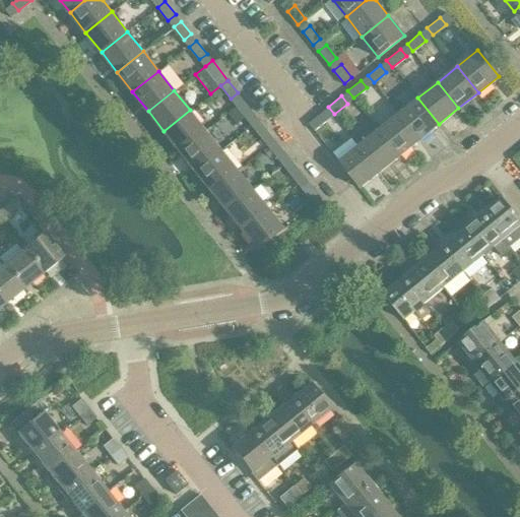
[(417,98),(398,114),(419,139),(439,124),(417,98)]
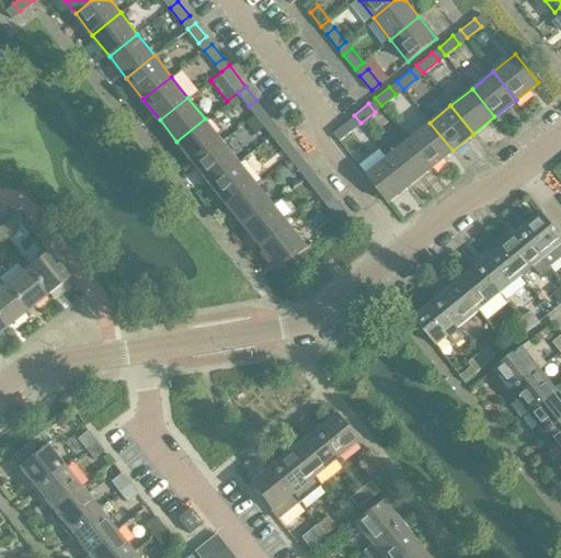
[(263,107),(254,114),(264,125),(266,128),(274,122),(263,107)]
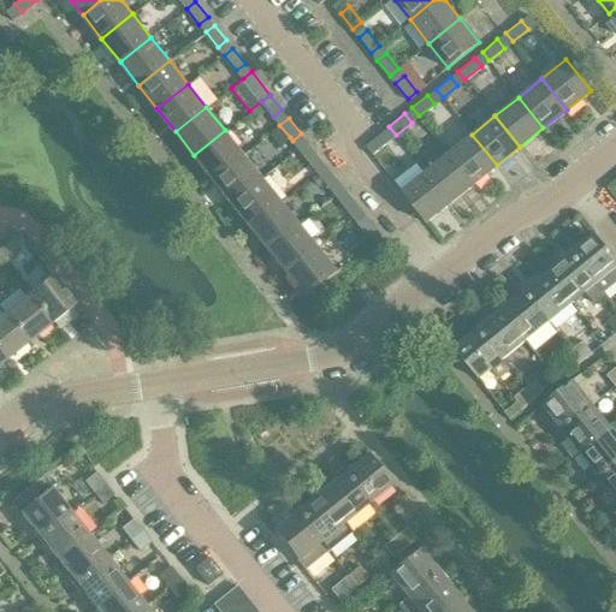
[(194,155),(213,178),(243,154),(225,130),(194,155)]
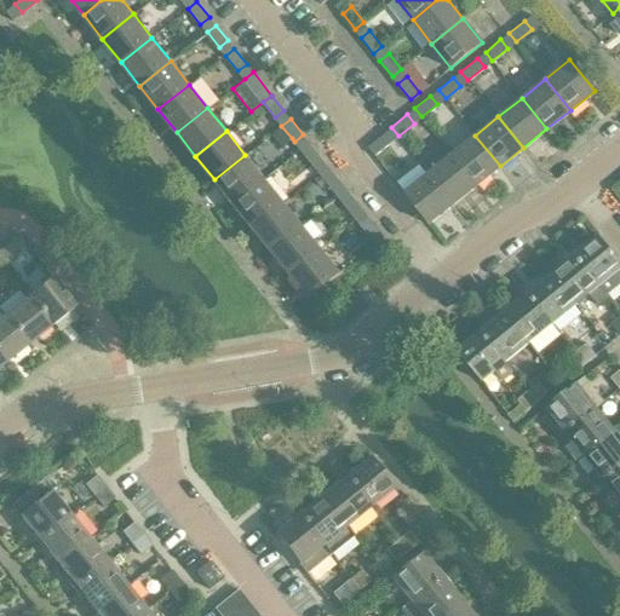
[(384,133),(368,145),(374,155),(390,142),(384,133)]
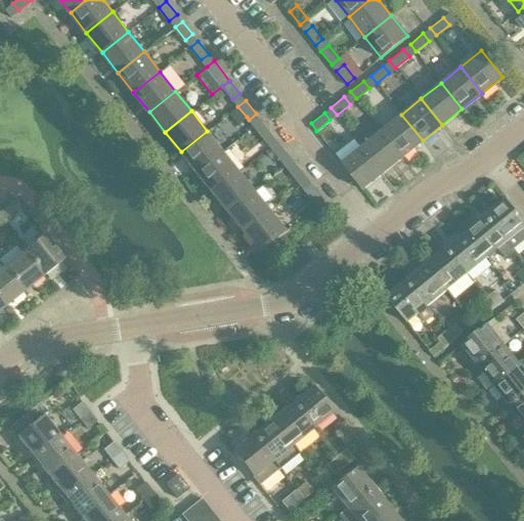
[(401,115),(382,130),(402,157),(423,140),(401,115)]
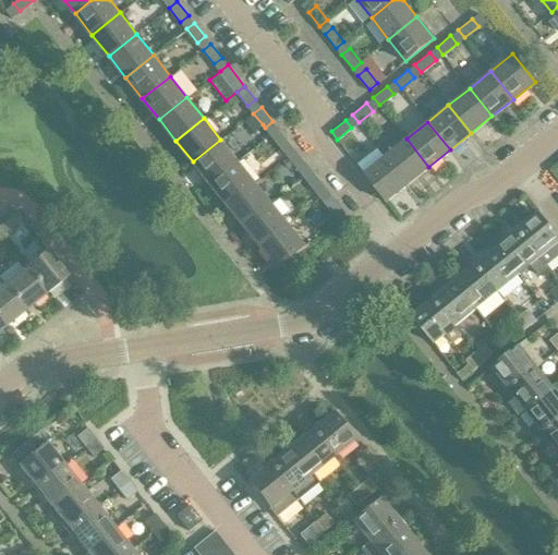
[(278,128),(270,134),(281,148),(289,142),(278,128)]
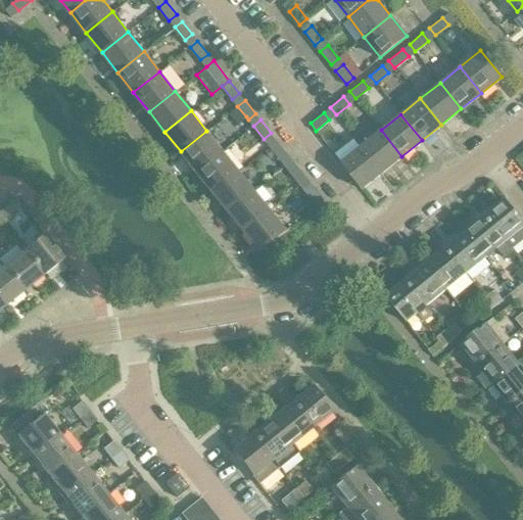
[(259,136),(252,127),(240,137),(247,146),(259,136)]
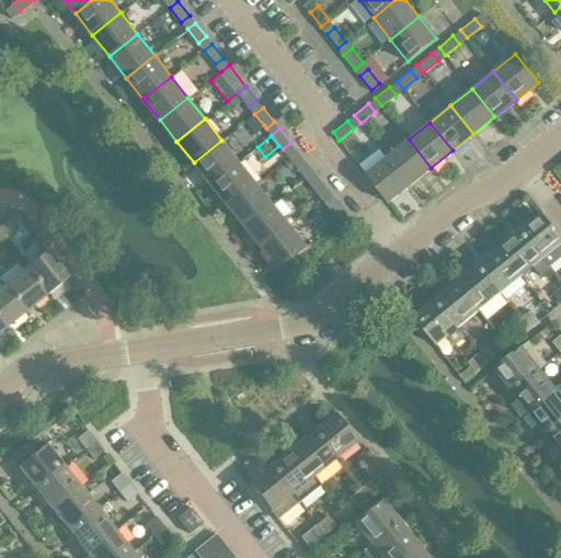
[(409,139),(388,157),(410,184),(431,168),(409,139)]
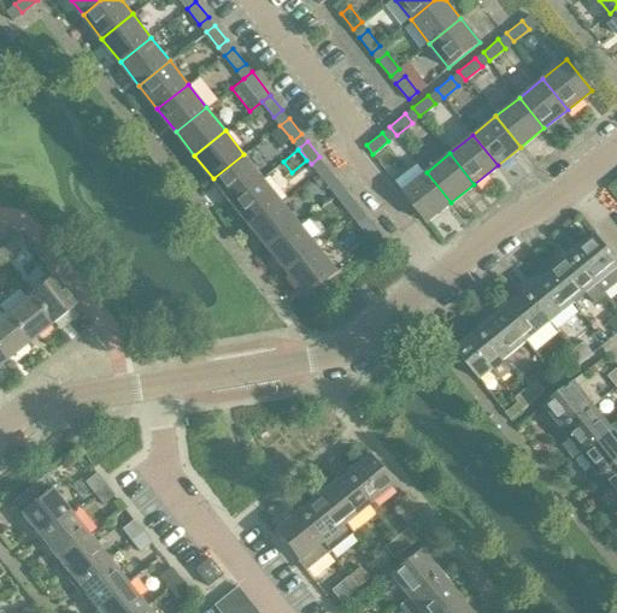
[(213,178),(231,202),(263,177),(244,154),(213,178)]
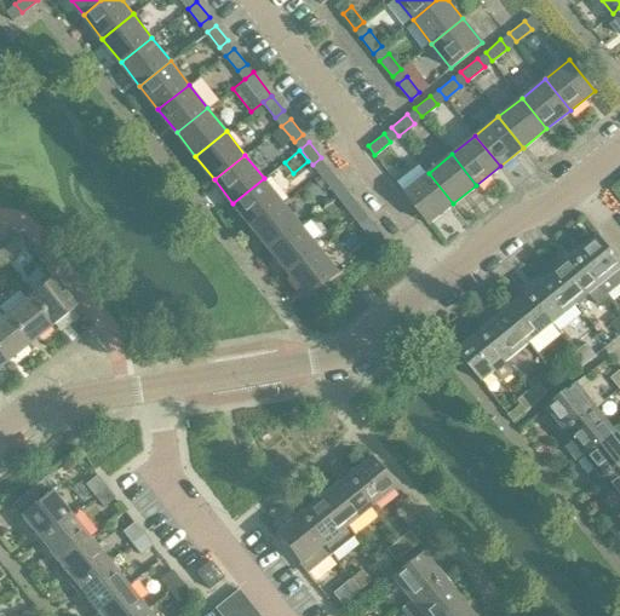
[(328,166),(319,173),(327,183),(332,188),(340,182),(328,166)]
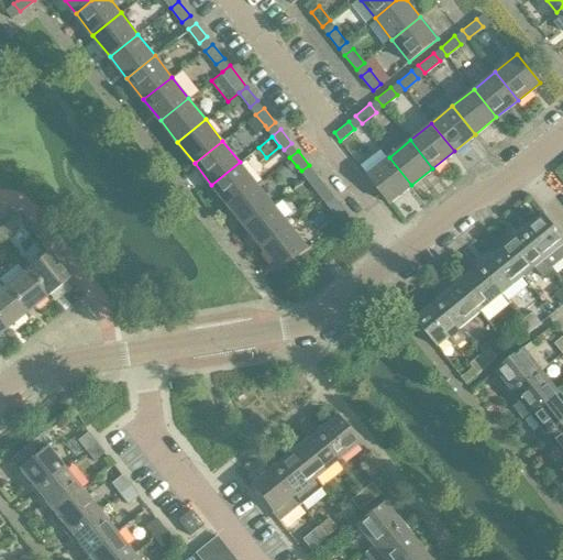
[(411,185),(389,157),(367,174),(389,202),(411,185)]
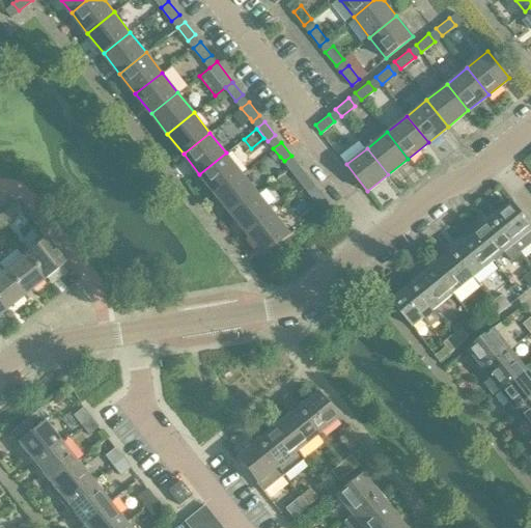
[(199,174),(216,194),(242,173),(226,153),(199,174)]
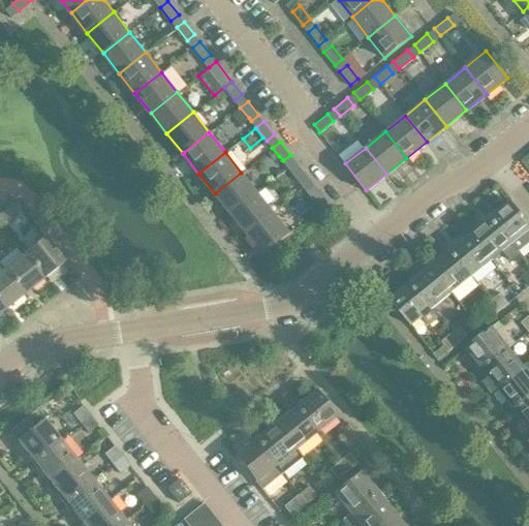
[(296,161),(288,167),(299,181),(306,175),(296,161)]
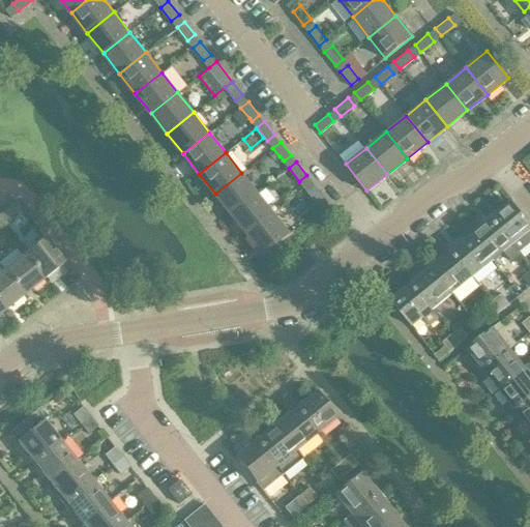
[(215,194),(231,213),(258,193),(241,173),(215,194)]
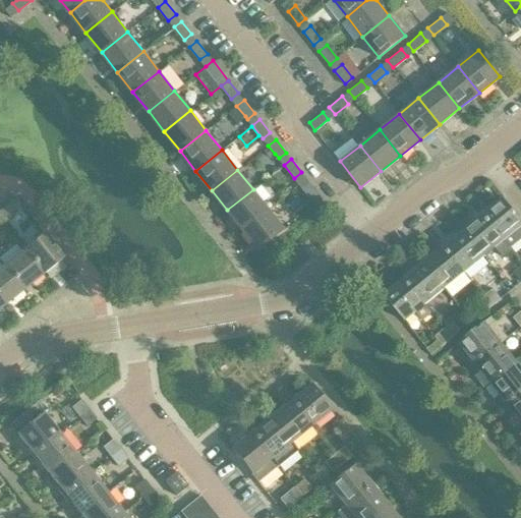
[(307,179),(299,184),(309,197),(317,191),(307,179)]
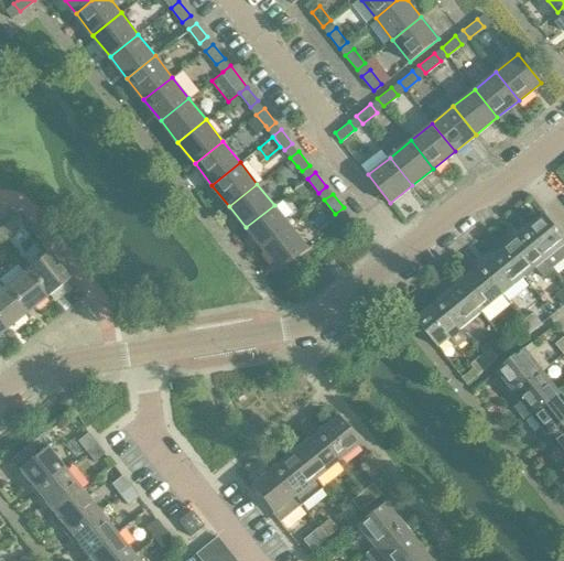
[(246,227),(263,249),(291,226),(274,205),(246,227)]
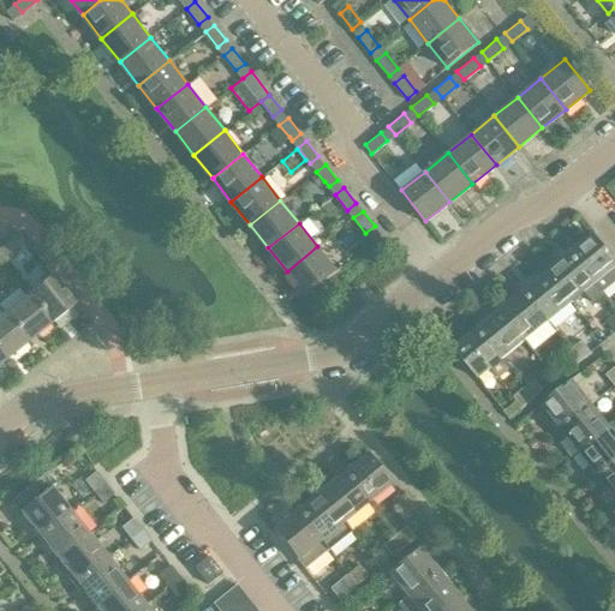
[(18,232),(3,244),(10,252),(25,240),(18,232)]
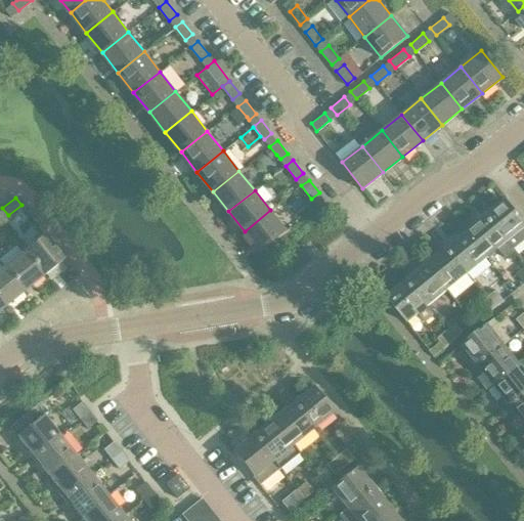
[(490,207),(483,212),(485,214),(513,248),(523,237),(523,219),(506,198),(492,209),(490,207)]
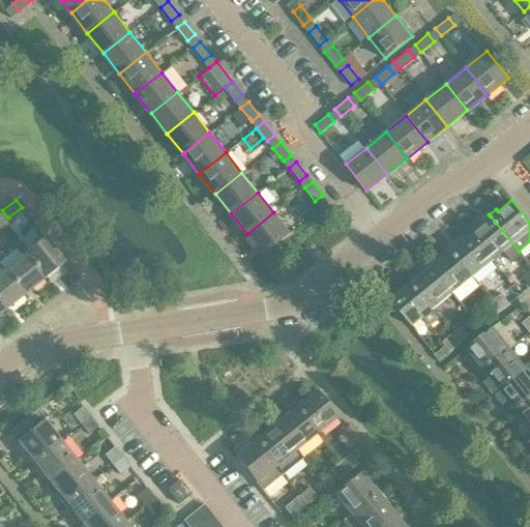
[(273,212),(247,234),(263,255),(290,233),(273,212)]
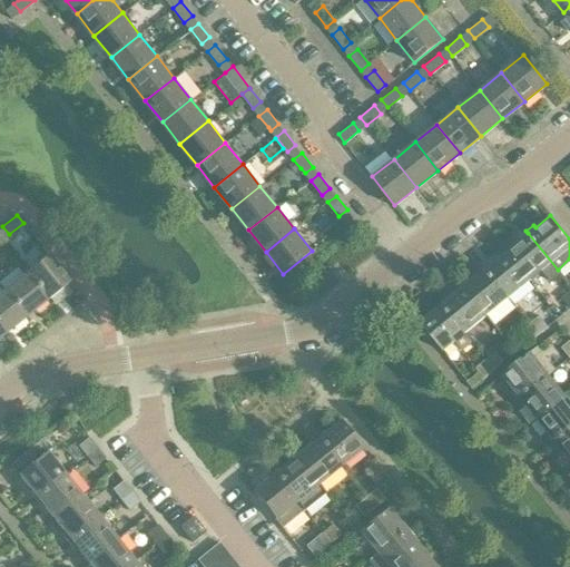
[(521,238),(507,251),(529,279),(541,270),(549,279),(559,271),(558,270),(528,233),(526,231),(519,236),(521,238)]
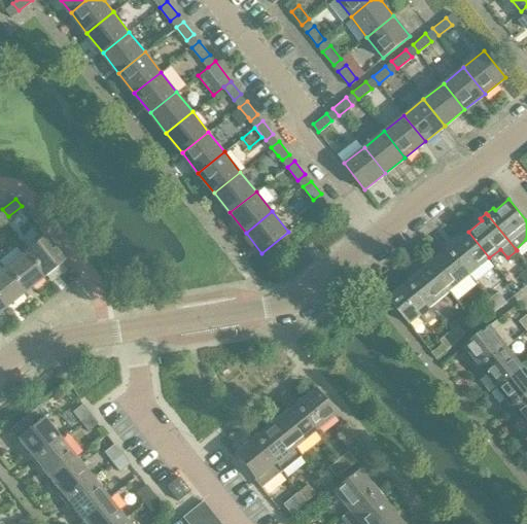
[(453,240),(447,245),(449,248),(469,274),(489,257),(468,232),(455,243),(453,240)]
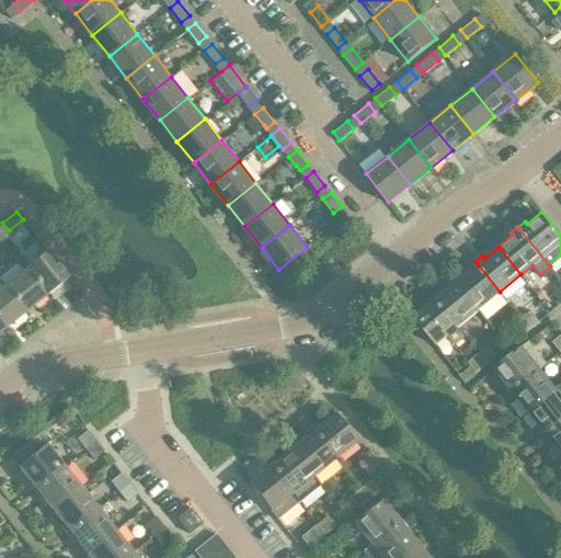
[(47,251),(25,268),(46,294),(68,277),(47,251)]
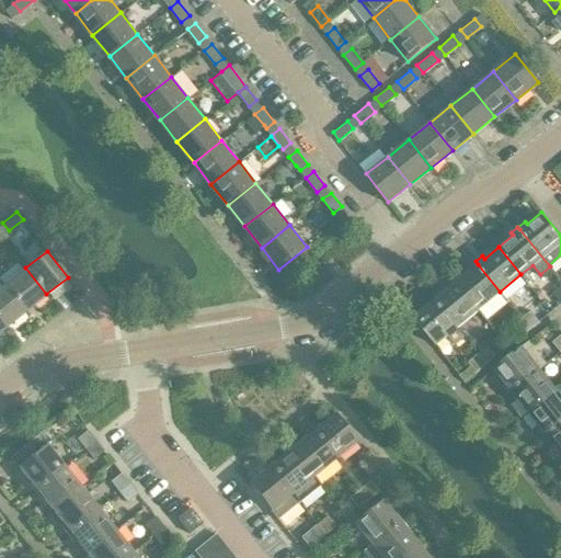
[(471,269),(456,281),(479,309),(500,292),(478,264),(476,261),(469,266),(471,269)]
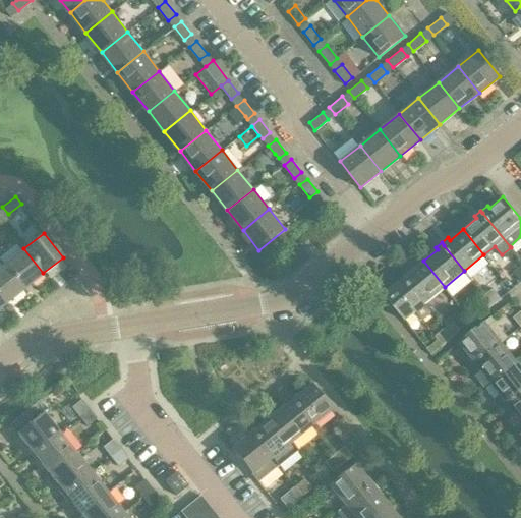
[(23,248),(4,265),(23,289),(43,273),(23,248)]
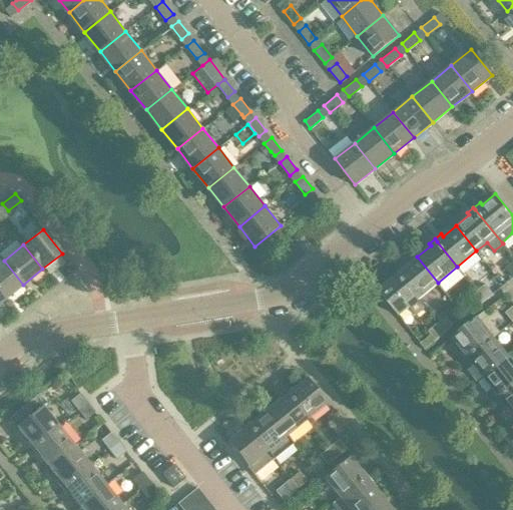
[(402,266),(396,271),(418,299),(438,283),(417,257),(404,268),(402,266)]
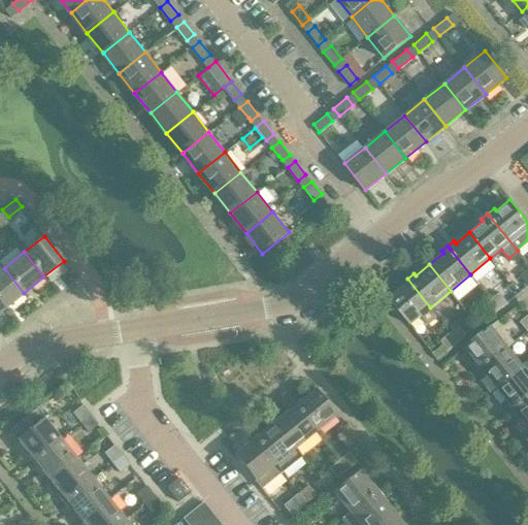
[(4,268),(0,270),(0,303),(4,308),(24,293),(4,268)]
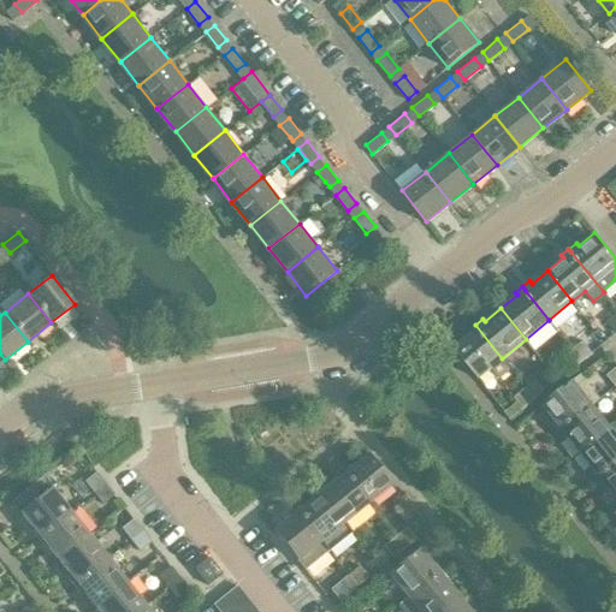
[(469,333),(454,346),(478,378),(492,366),(499,376),(510,368),(502,358),(475,325),(468,331),(469,333)]
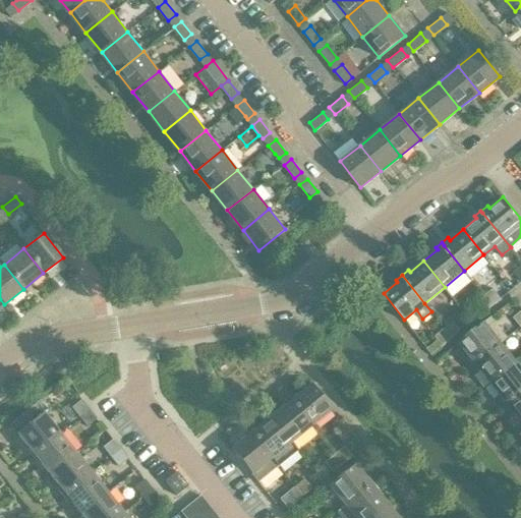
[(493,287),(483,295),(491,304),(501,297),(493,287)]
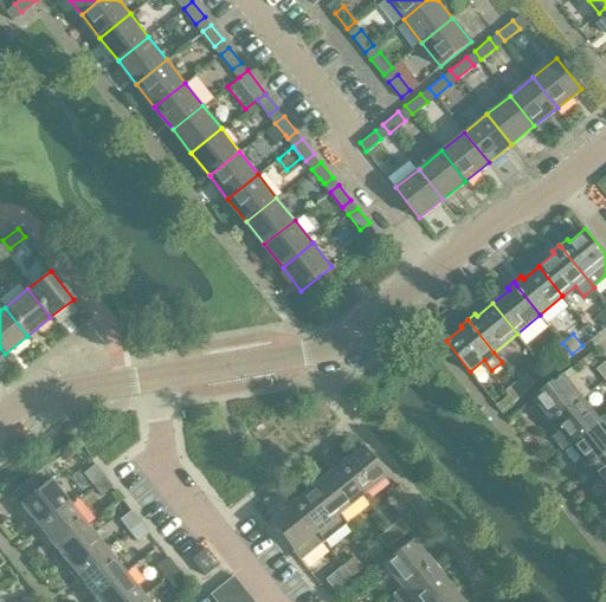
[(572,354),(562,343),(552,351),(560,363),(572,354)]
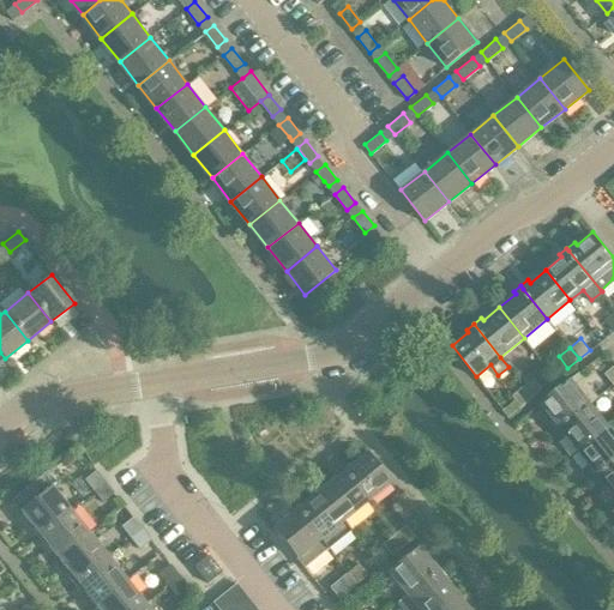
[(579,372),(541,402),(554,418),(551,421),(557,428),(560,426),(590,402),(599,396),(579,372)]
